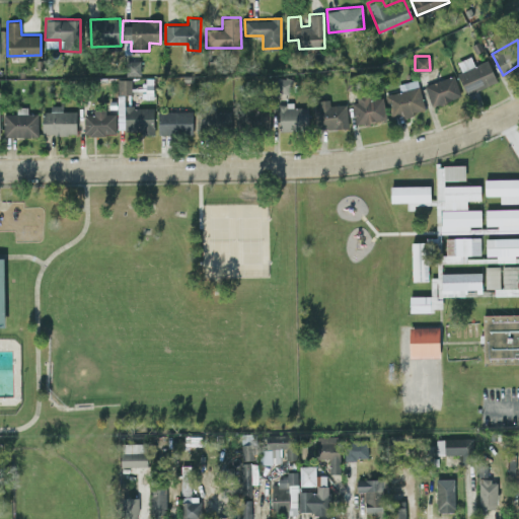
[(487,59),(473,64),(469,56),(457,61),(461,71),(456,72),(465,93),(496,81),(487,59)]
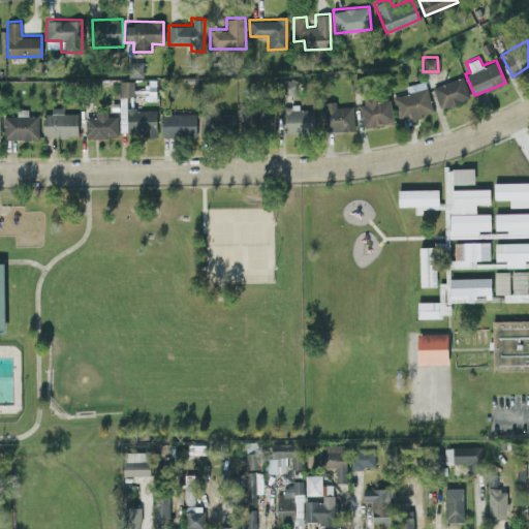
[(143,61),(126,60),(126,75),(142,75),(143,61)]
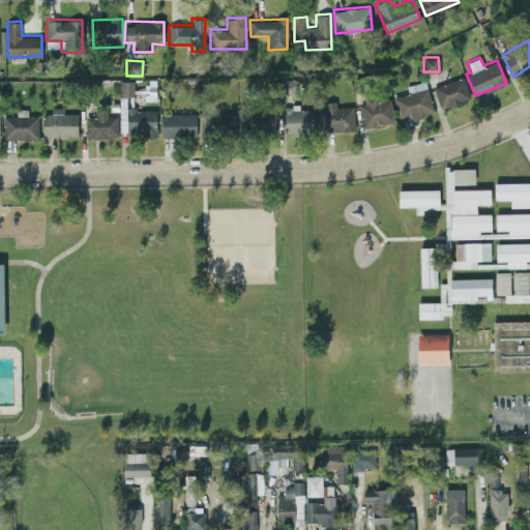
[(470,98),(463,76),(433,85),(440,108),(470,98)]
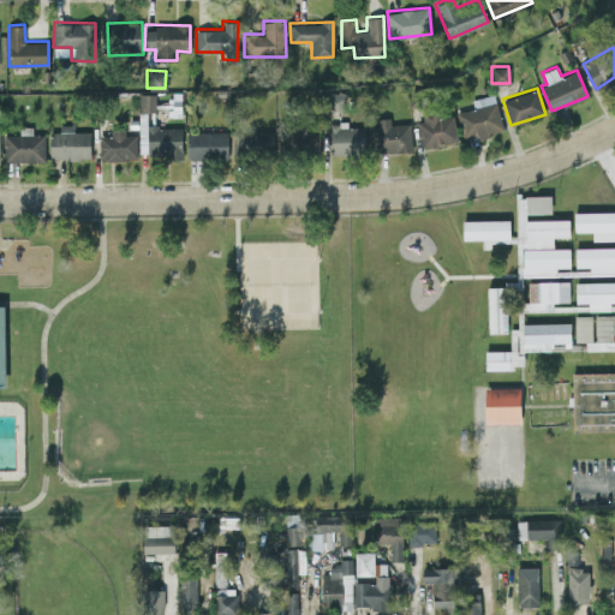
[(502,131),(494,93),(472,99),(473,107),(458,111),(465,139),(502,131)]
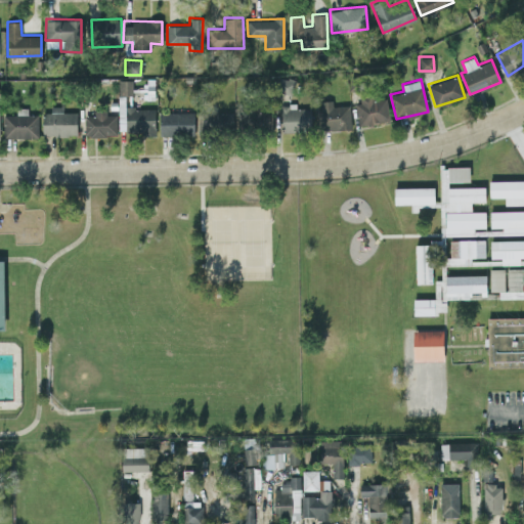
[(131,80),(118,80),(118,94),(131,94),(131,80)]
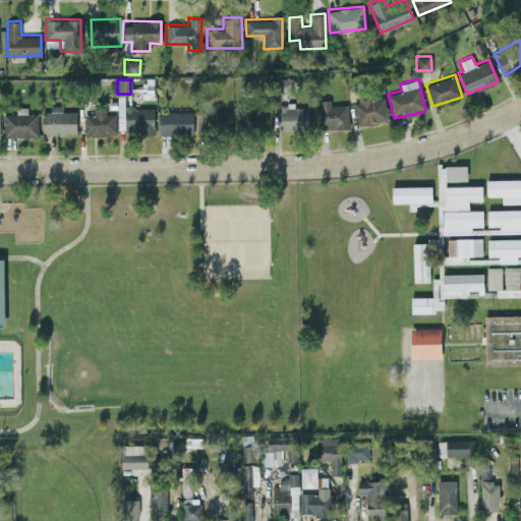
[(154,106),(125,106),(125,94),(117,94),(117,131),(154,131),(154,106)]
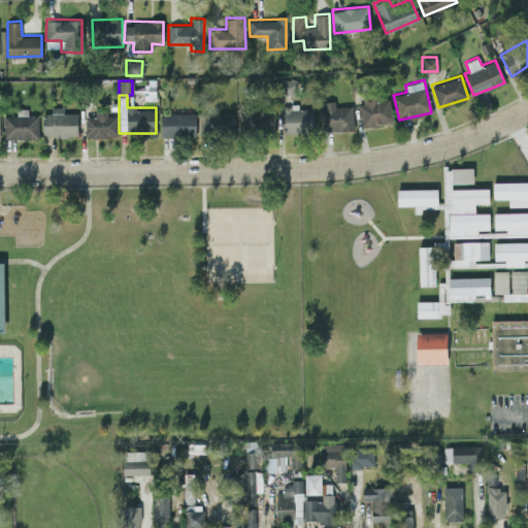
[(362,125),(391,122),(389,98),(374,100),(374,95),(359,97),(362,125)]
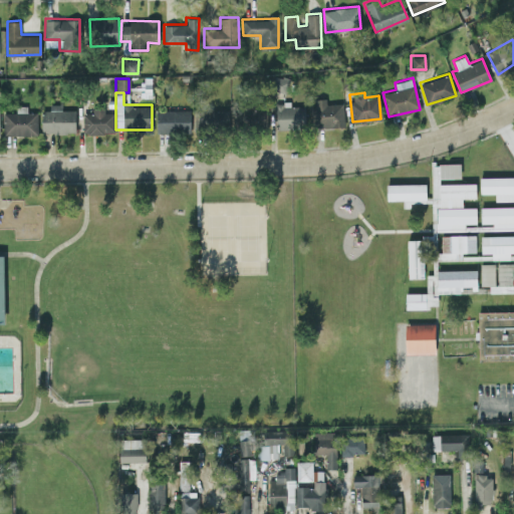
[(317,126),(343,125),(343,102),(326,103),(325,97),(316,97),(317,126)]
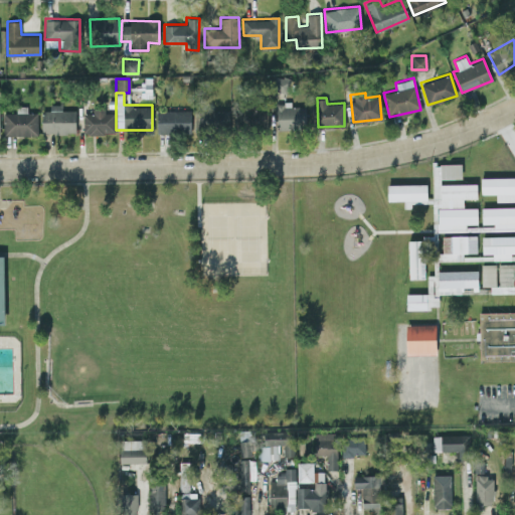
[(276,128),(306,129),(306,106),(291,106),(291,102),(277,102),(276,128)]
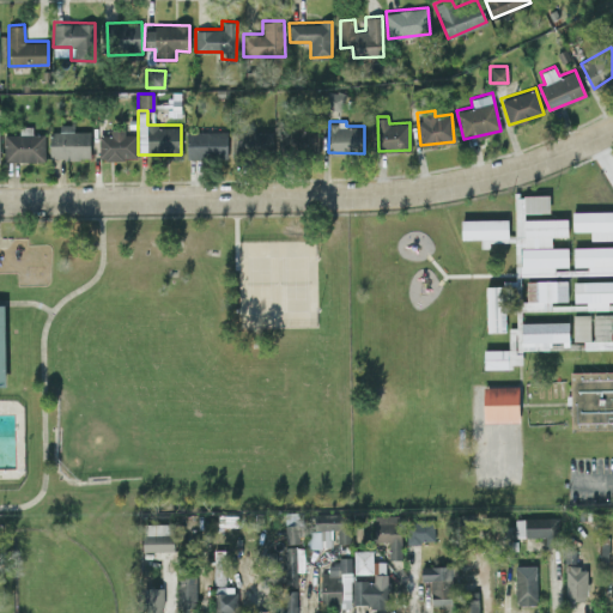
[(4,161),(44,159),(44,133),(32,133),(31,126),(19,126),(19,133),(2,133),(4,161)]
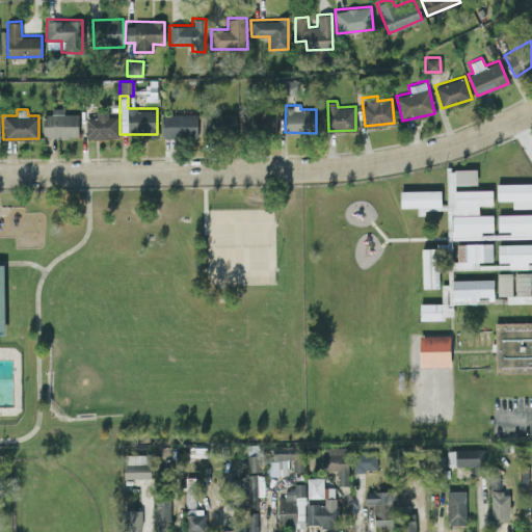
[(78,136),(77,112),(61,113),(61,110),(43,110),(43,137),(78,136)]
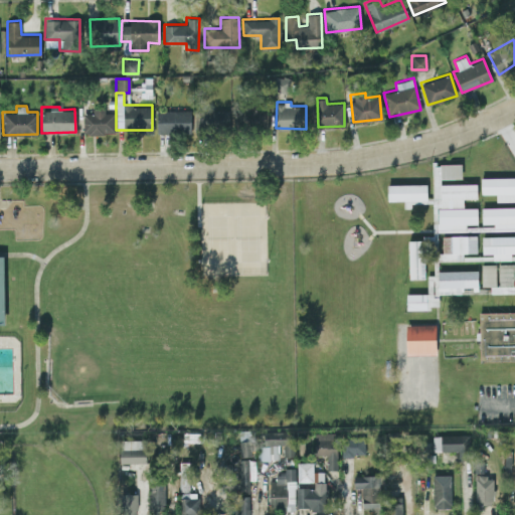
[(114,112),(105,112),(105,108),(92,108),(92,113),(82,113),(83,134),(115,133),(114,112)]
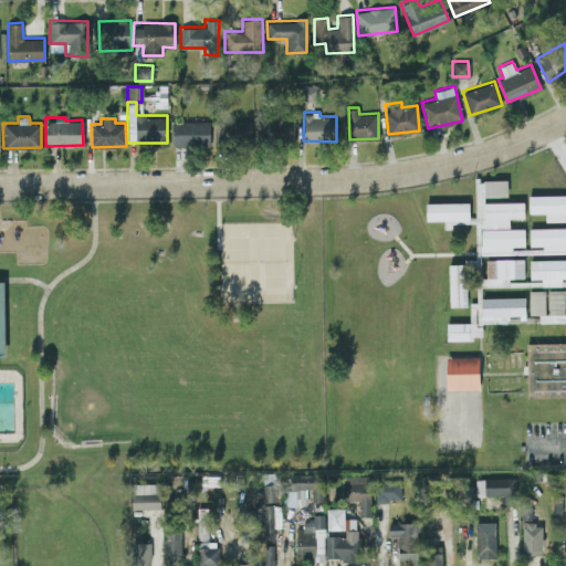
[(173,146),(209,145),(209,119),(173,121),(173,146)]
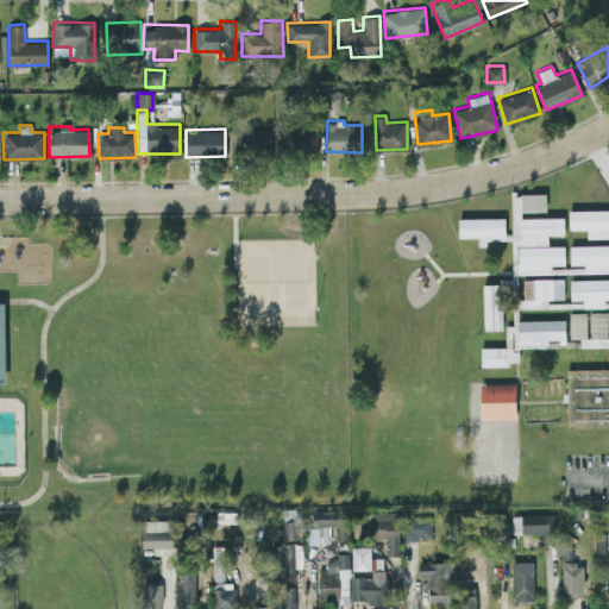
[(270,129),(231,131),(232,155),(271,152),(270,129)]
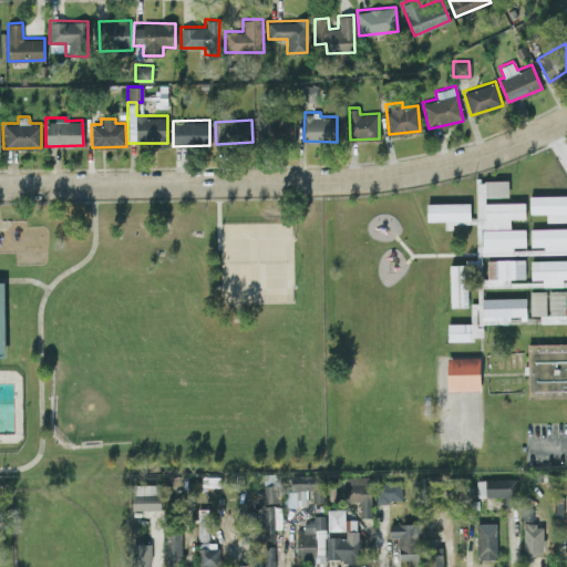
[(475,181),(476,219),(470,219),(468,202),(425,203),(426,220),(444,219),(444,226),(509,224),(509,218),(524,218),(524,200),(484,202),(484,196),(507,195),(507,179),(475,181)]
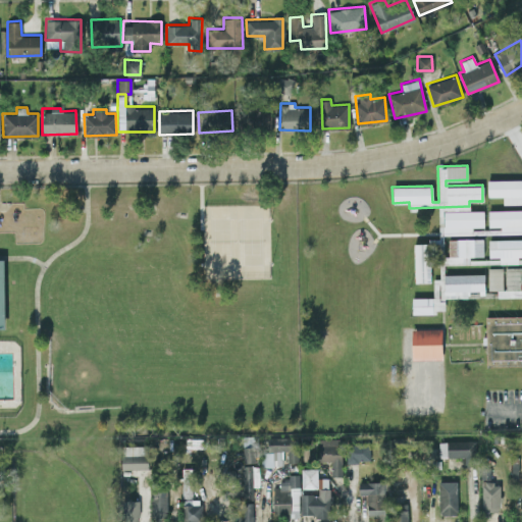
[(487,196),(502,196),(502,203),(521,203),(521,178),(486,179),(487,196)]
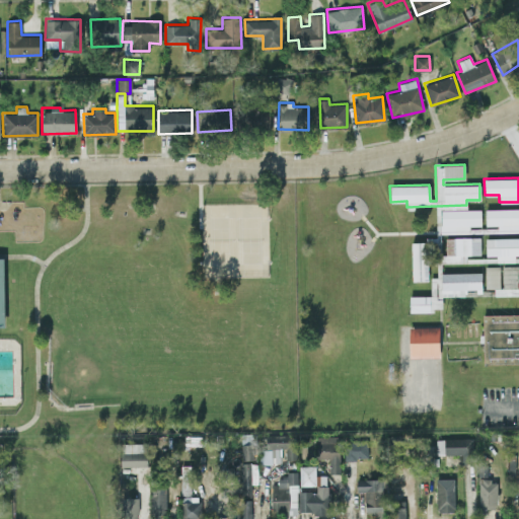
[(480,225),(479,208),(440,209),(441,232),(468,231),(468,225),(480,225)]
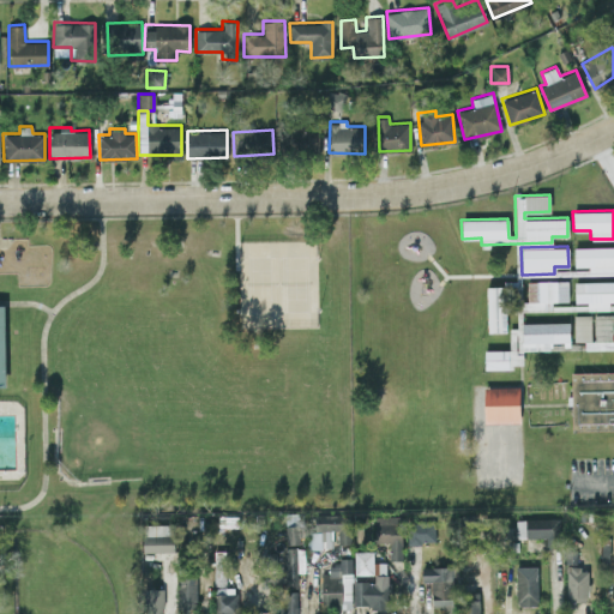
[(551,309),(551,301),(567,300),(567,280),(524,281),(524,309),(551,309)]
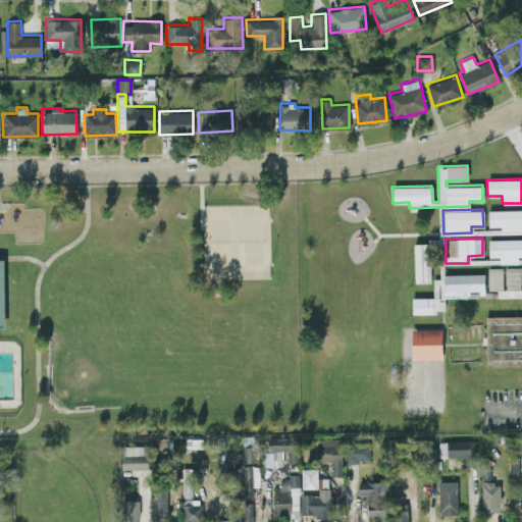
[(521,239),(487,239),(488,256),(499,256),(499,263),(516,263),(516,255),(521,255),(521,239)]
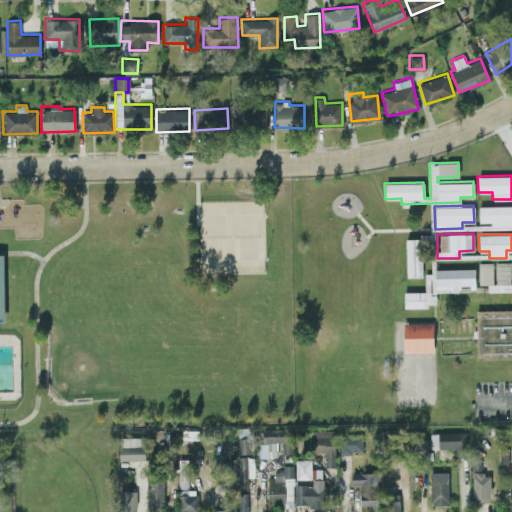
[(406,276),(423,276),(422,237),(405,237),(406,276)]
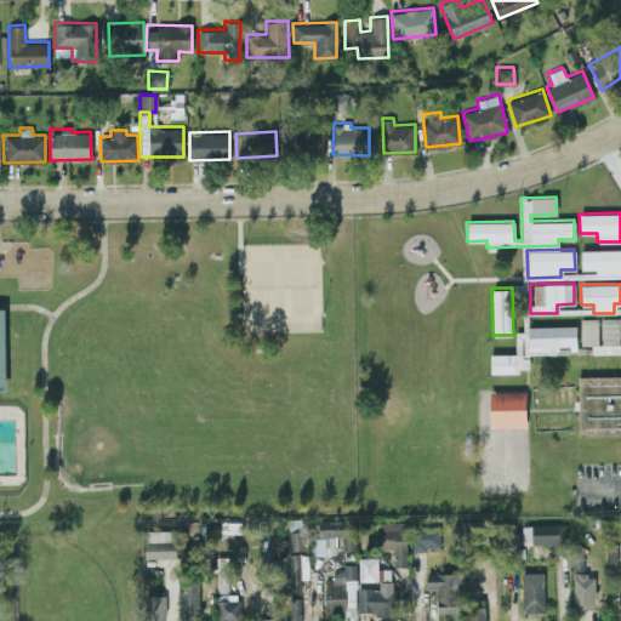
[(580,319),(581,345),(591,345),(592,353),(620,353),(620,345),(620,317),(598,318),(580,319)]
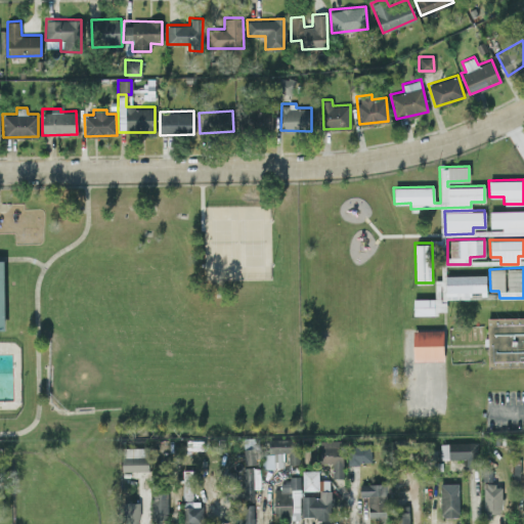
[(413,314),(438,314),(438,310),(445,310),(445,299),(470,298),(470,293),(486,293),(485,273),(442,274),(443,278),(434,278),(434,298),(412,298),(413,314)]
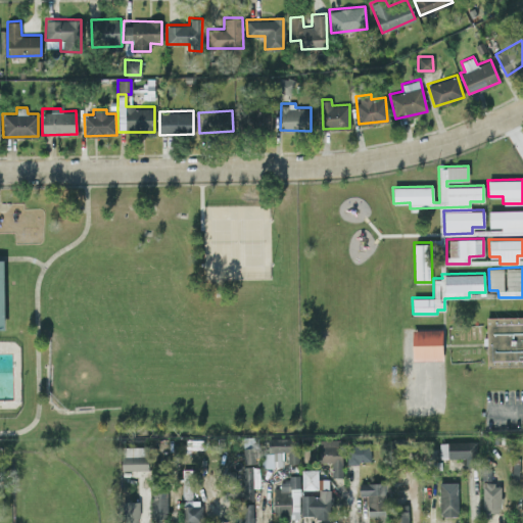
[(522,366),(488,367),(487,316),(522,314),(522,366)]
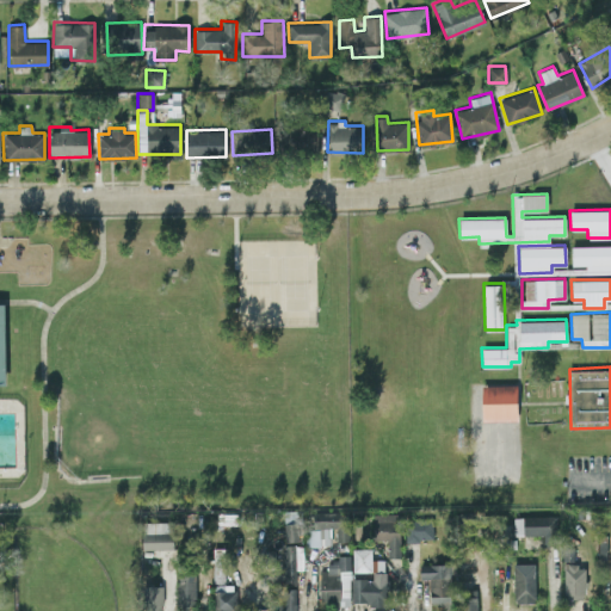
[(481,384),(482,420),(517,419),(517,383),(481,384)]
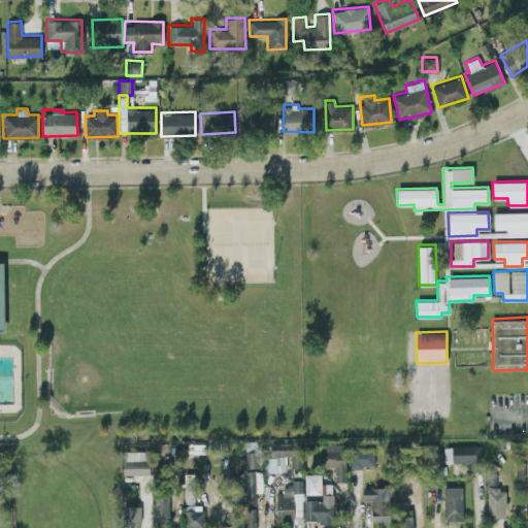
[(343,481),(344,443),(322,442),(322,465),(334,466),(334,481),(343,481)]
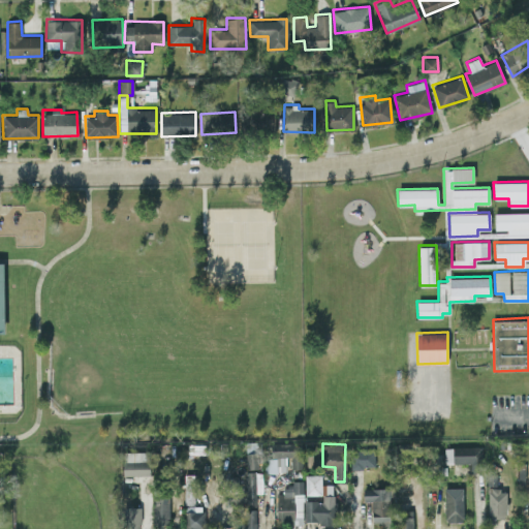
[(444,446),(444,463),(469,463),(469,470),(480,470),(480,445),(444,446)]
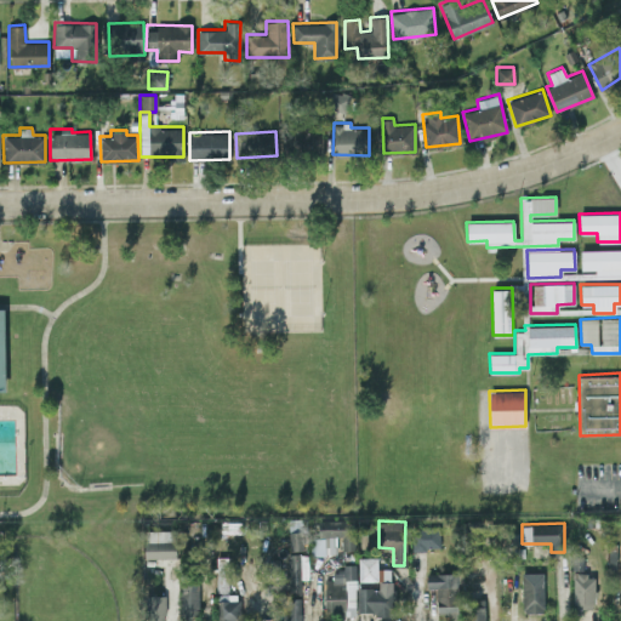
[(439,546),(439,527),(416,528),(417,547),(439,546)]
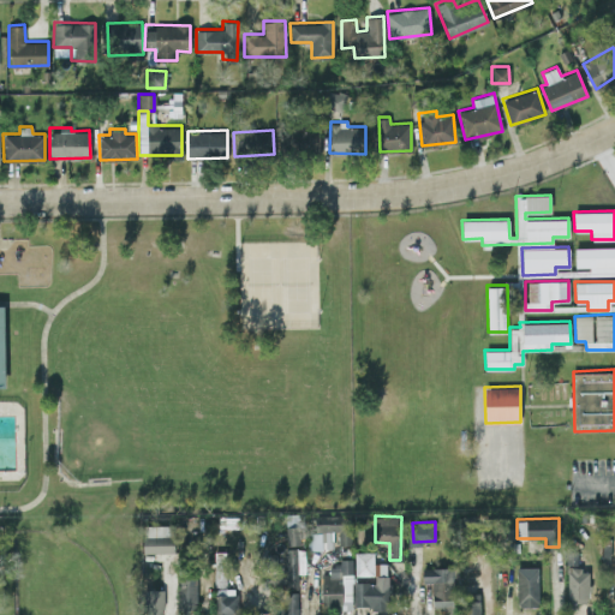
[(300,544),(299,525),(286,526),(286,544),(300,544)]
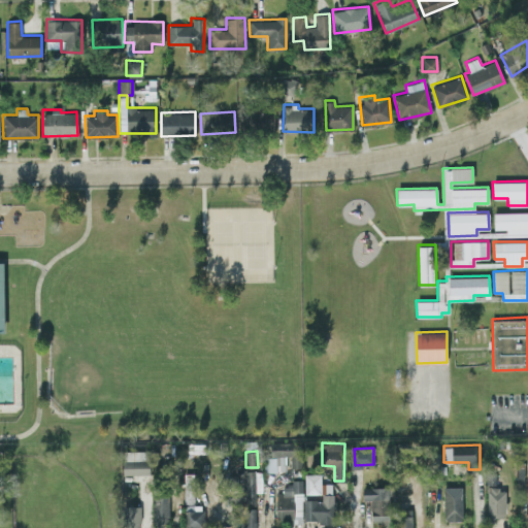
[(150,473),(149,460),(123,460),(123,474),(150,473)]
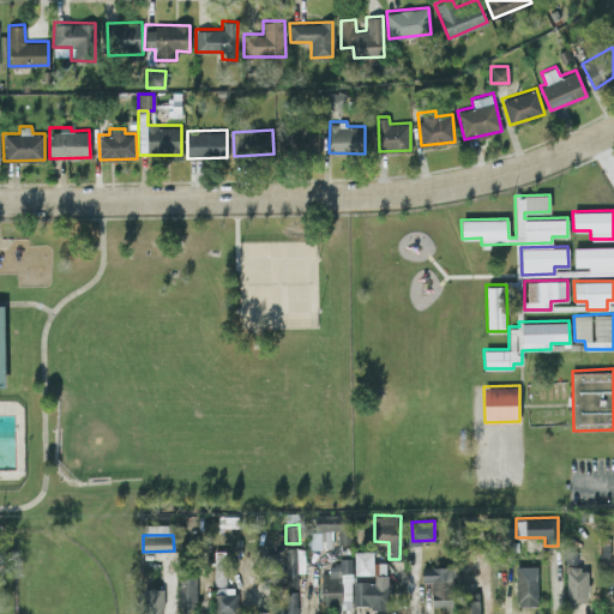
[(305,547),(283,547),(283,583),(298,584),(298,572),(304,572),(305,547)]
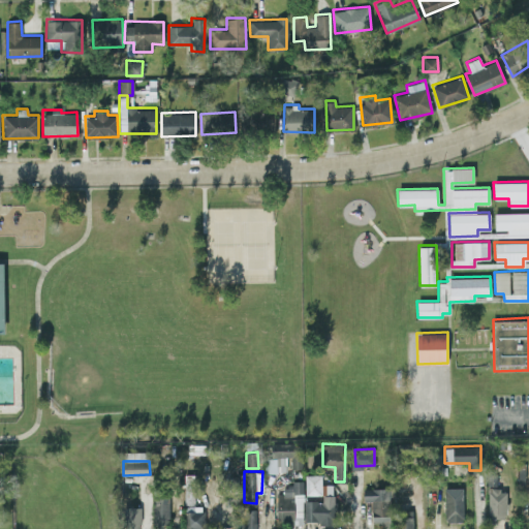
[(321,473),(305,473),(305,494),(321,494),(321,473)]
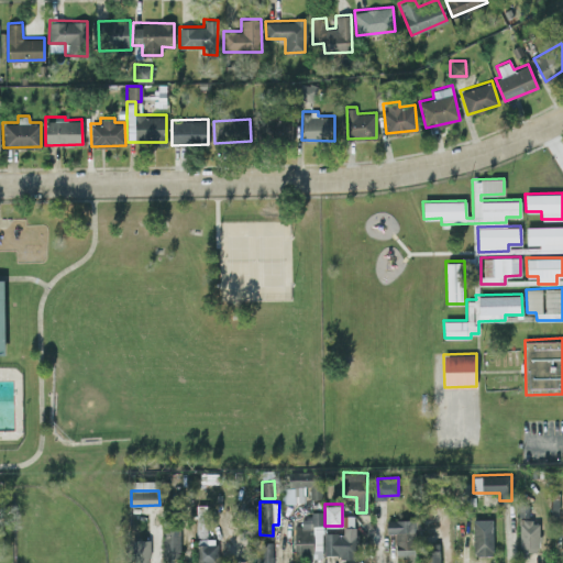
[(196,562),(216,562),(216,538),(208,538),(208,505),(197,505),(196,562)]
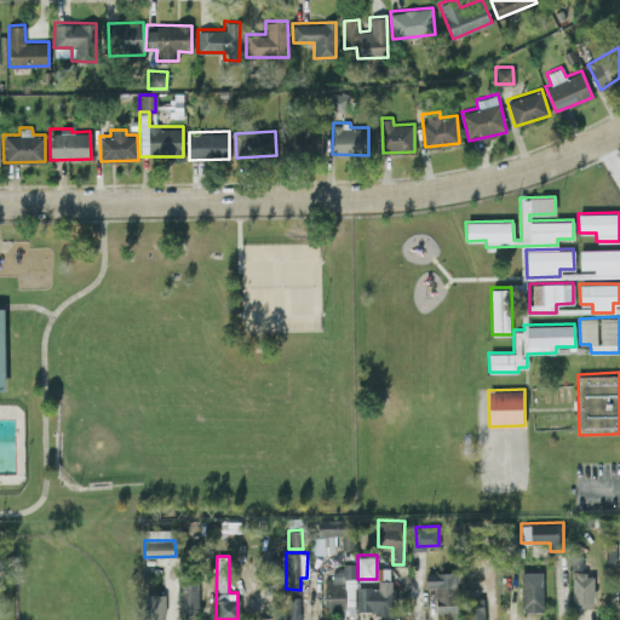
[(323,612),(354,613),(355,564),(332,564),(331,577),(323,577),(323,612)]
